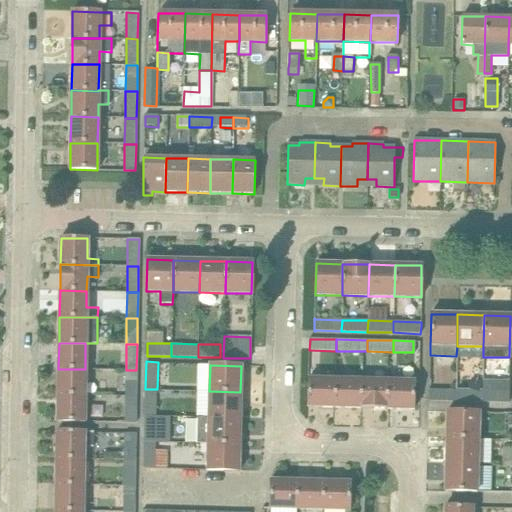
[(58,369),(58,395),(84,396),(85,369),(58,369)]
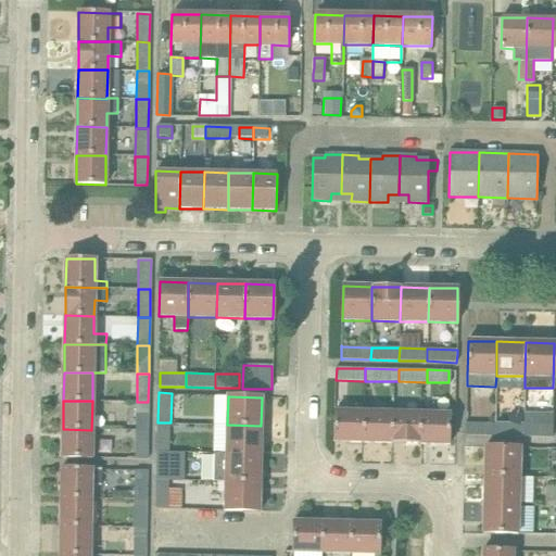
[(148,402),(137,402),(137,430),(148,430),(148,402)]
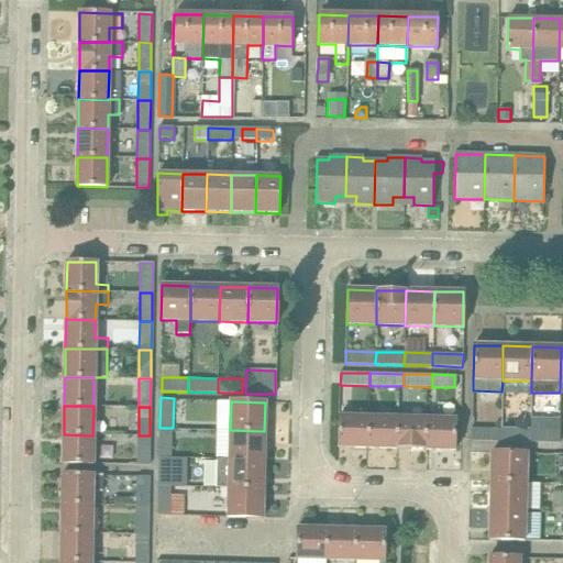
[(367,448),(368,418),(340,417),(339,446),(367,448)]
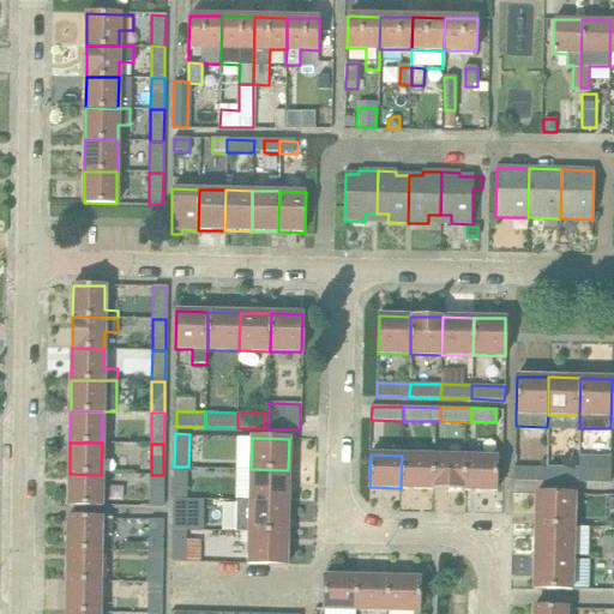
[(433,457),(402,456),(401,488),(433,488),(433,457)]
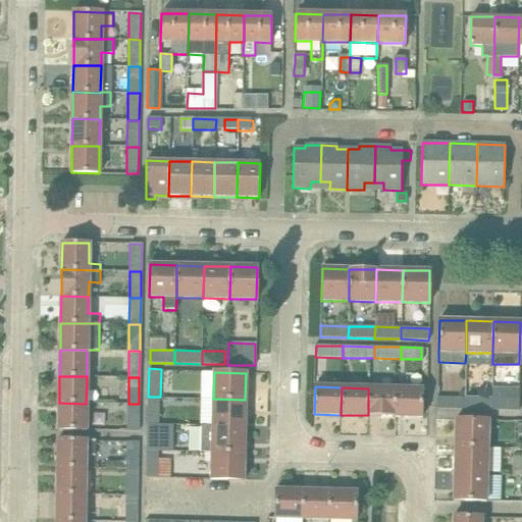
[(492,397),(491,397),(491,409),(518,410),(519,388),(492,387),(492,397)]
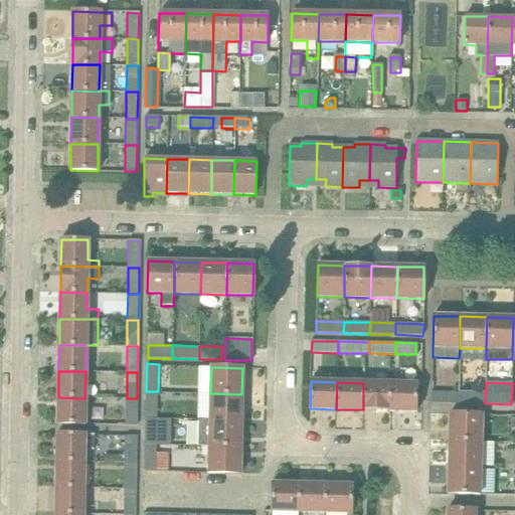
[(363,383),(363,409),(389,410),(389,383),(363,383)]
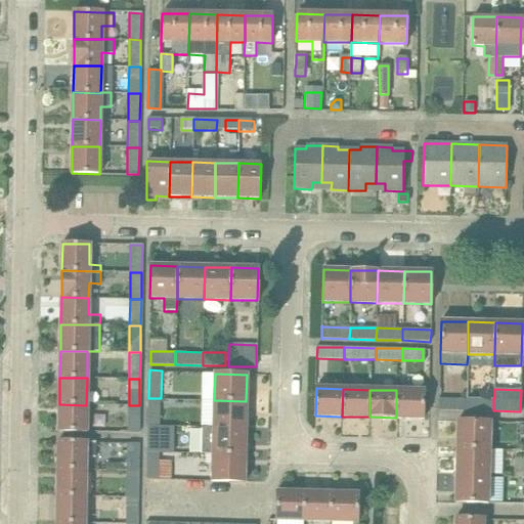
[(424,391),(396,390),(396,418),(423,419),(424,391)]
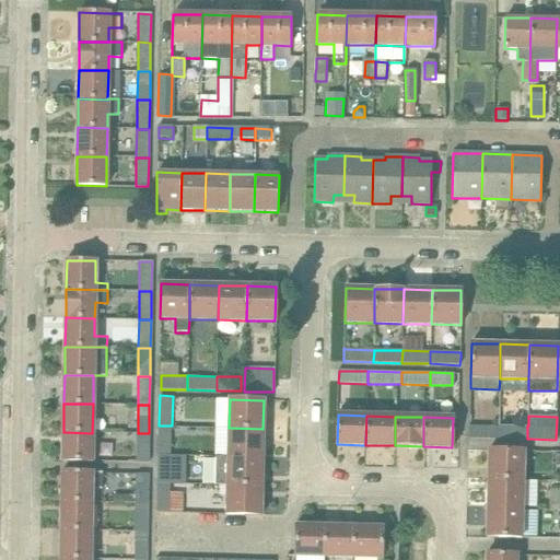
[(498,439),(498,424),(469,424),(469,438),(498,439)]
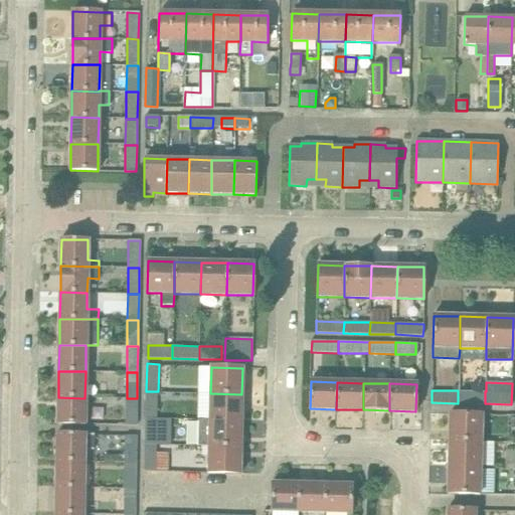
[(485,391),(458,390),(458,403),(485,403),(485,391)]
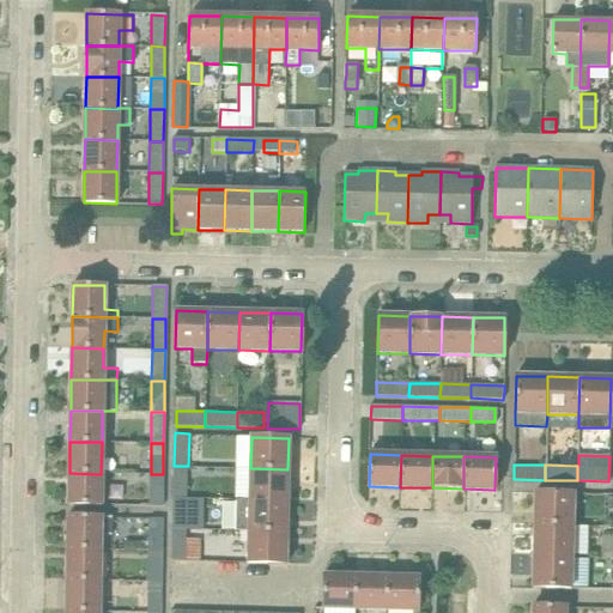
[(188,466),(174,466),(174,496),(187,497),(188,466)]
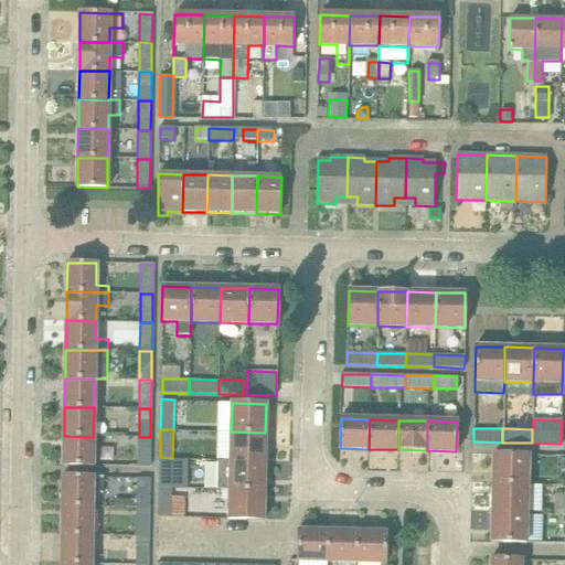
[(265,433),(231,432),(230,460),(265,461),(265,433)]
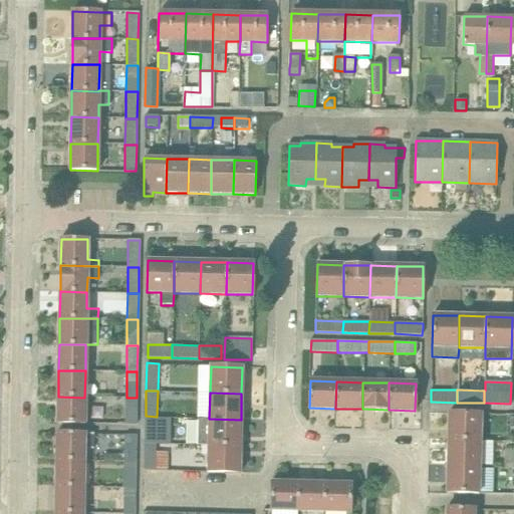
[(84,398),(58,397),(57,423),(84,424),(84,398)]
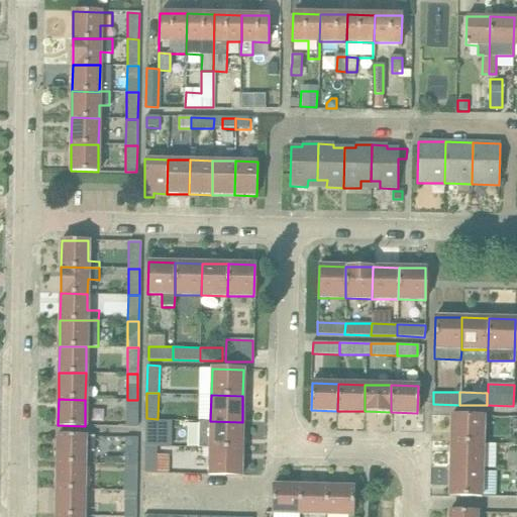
[(137,400),(127,400),(126,426),(136,426),(137,400)]
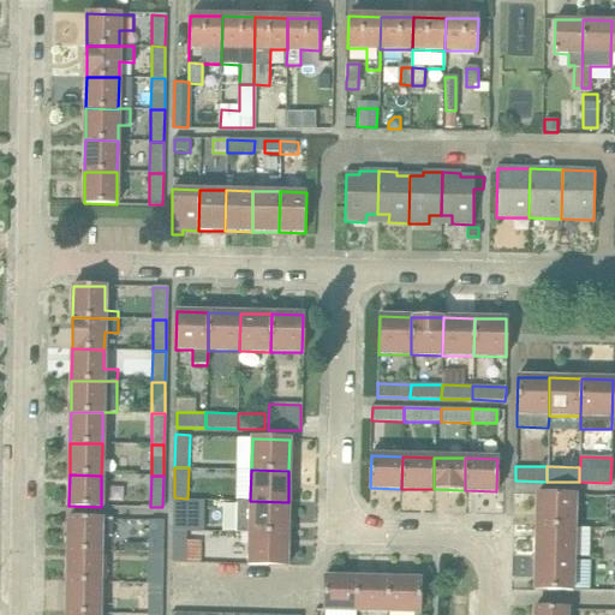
[(537,525),(572,526),(573,495),(538,494),(537,525)]
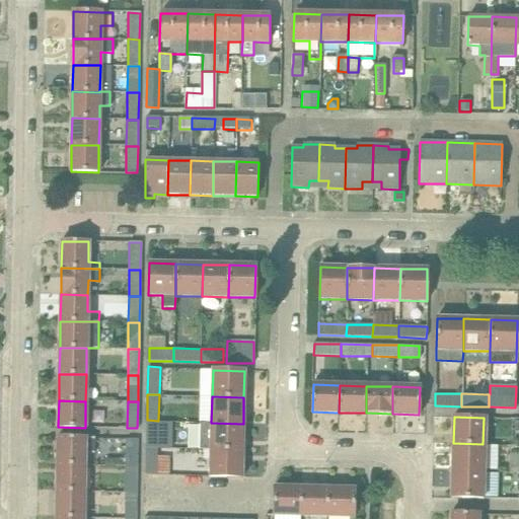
[(147,420),(146,448),(157,449),(158,421),(147,420)]
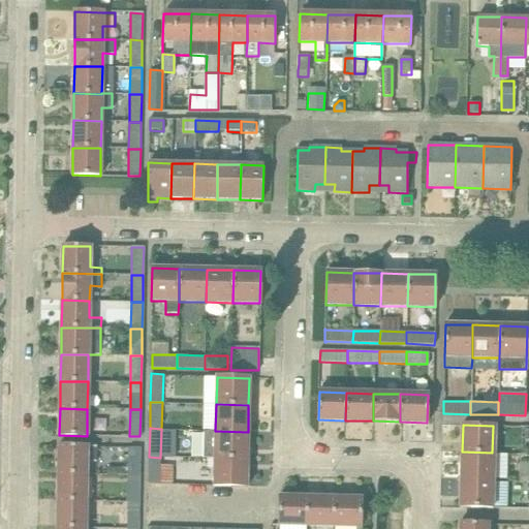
[(248,432),(215,431),(215,459),(247,460),(248,432)]
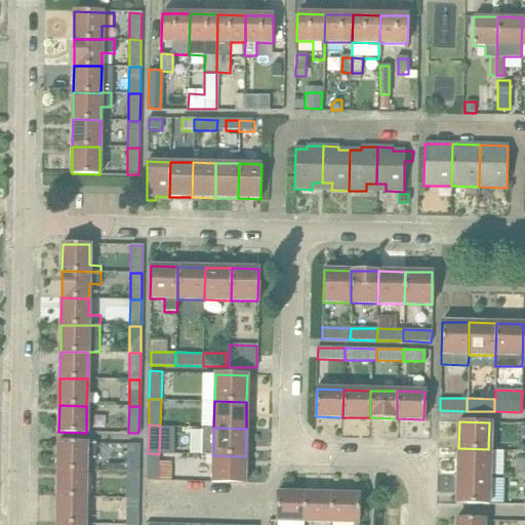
[(127,439),(127,472),(138,472),(139,440),(127,439)]
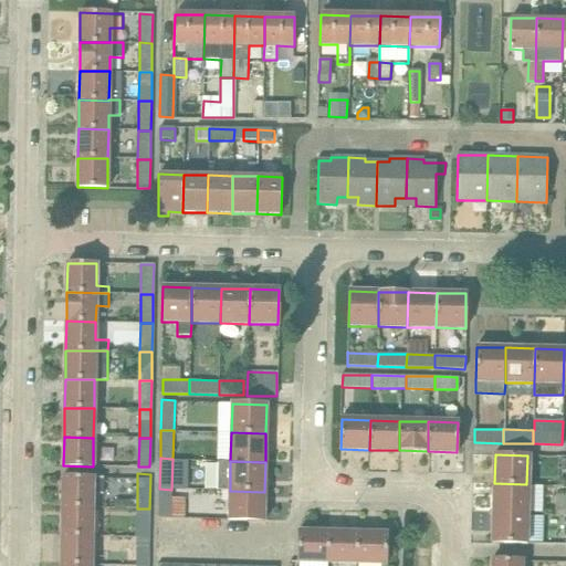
[(63,478),(63,506),(93,507),(93,478),(63,478)]
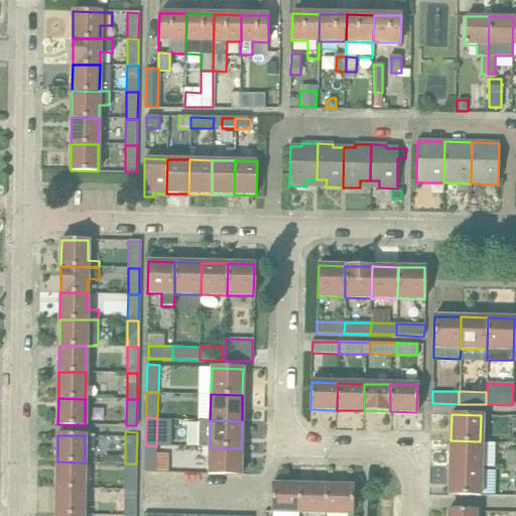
[(450,440),(449,468),(479,469),(480,441),(450,440)]
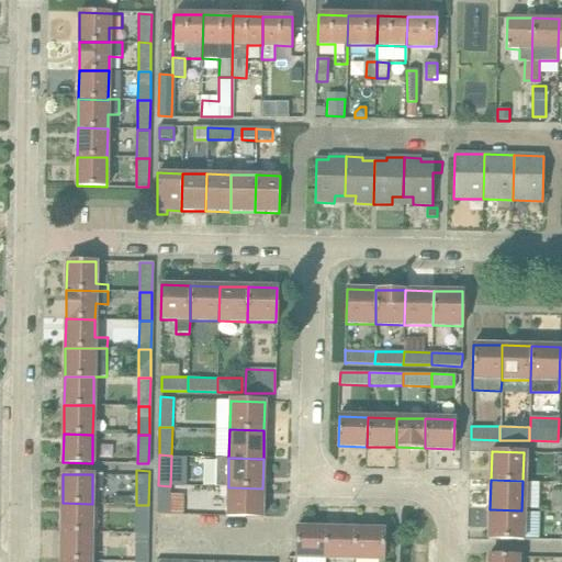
[(170,486),(158,485),(157,515),(170,515),(170,486)]
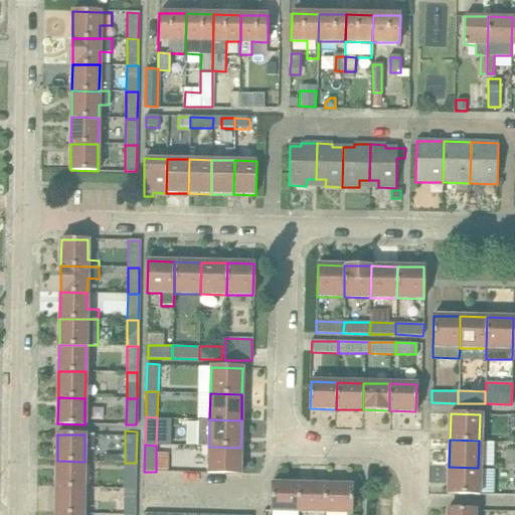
[(240,448),(209,447),(208,473),(240,474),(240,448)]
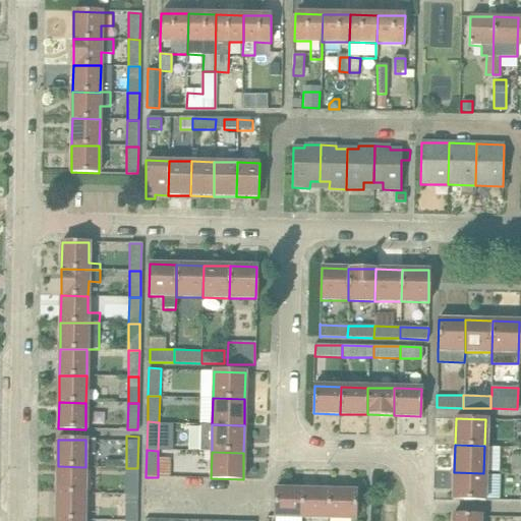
[(85,467),(58,466),(57,493),(84,494),(85,467)]
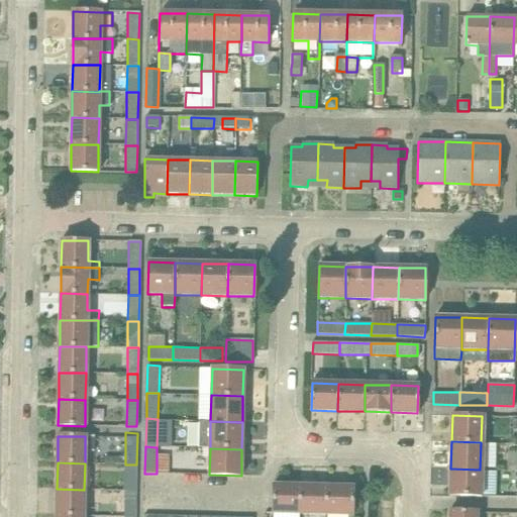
[(136,464),(125,464),(124,491),(136,492),(136,464)]
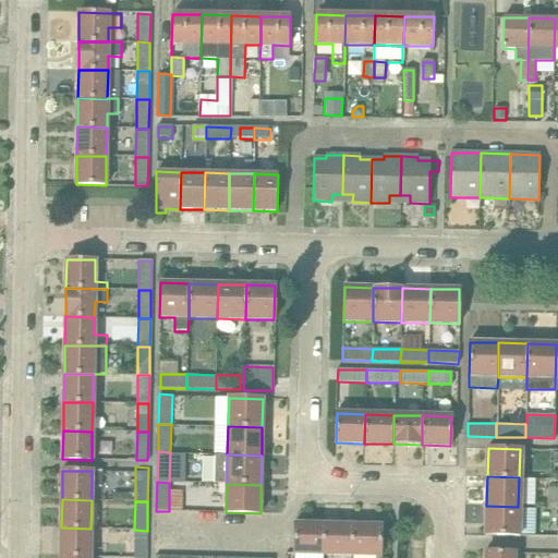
[(518,507),(486,506),(485,535),(517,536),(518,507)]
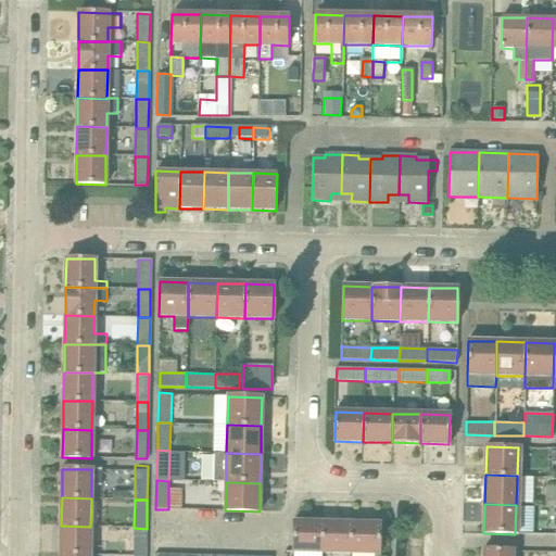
[(294,522),(293,552),(292,555),(320,555),(321,552),(323,523),(294,522)]
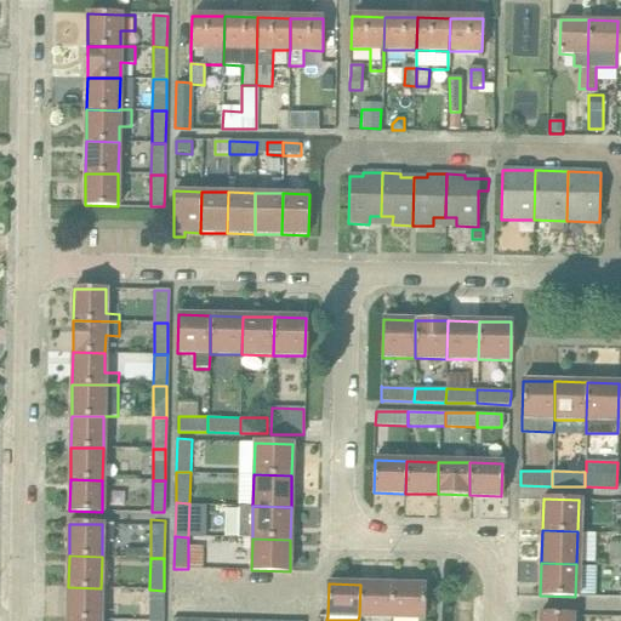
[(360,585),(359,616),(391,617),(392,585),(360,585)]
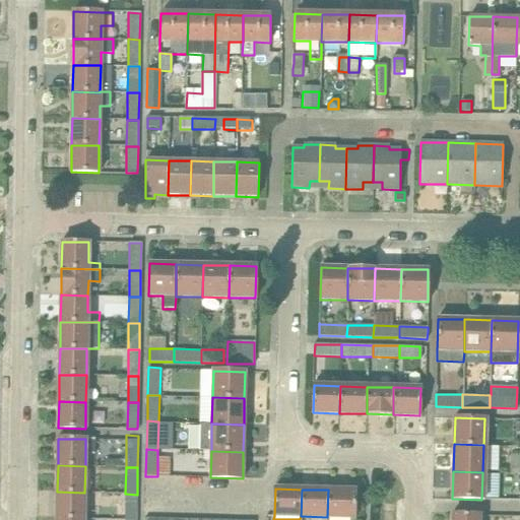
[(355,491),(328,490),(327,517),(354,518),(355,491)]
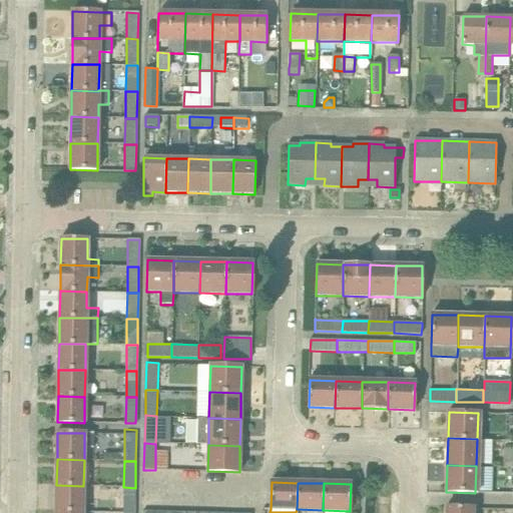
[(56,485),(56,511),(83,512),(83,486),(56,485)]
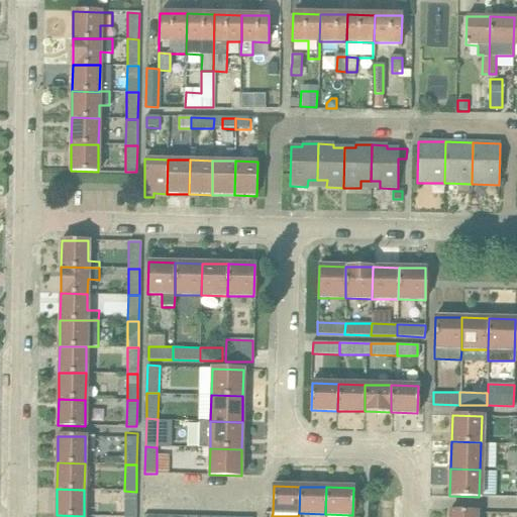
[(123,516),(135,516),(136,496),(124,495),(123,516)]
